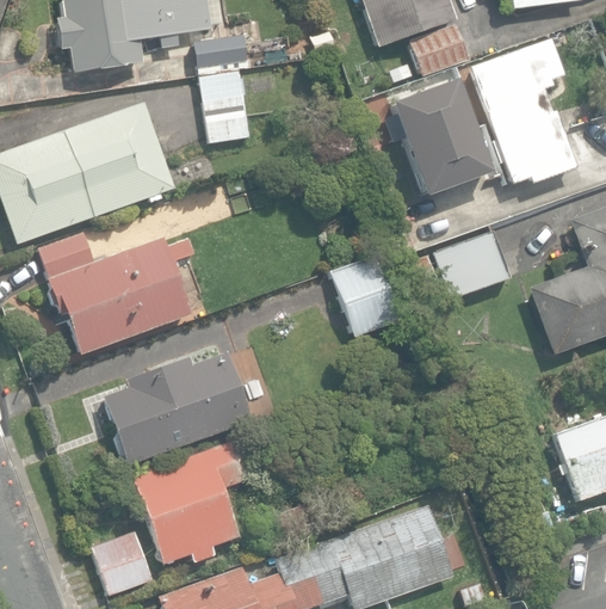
[(74,74),(144,62),(141,42),(160,38),(162,48),(180,45),(178,35),(214,29),(208,0),(62,0),(66,17),(56,19),(61,50),(69,49),(74,74)]
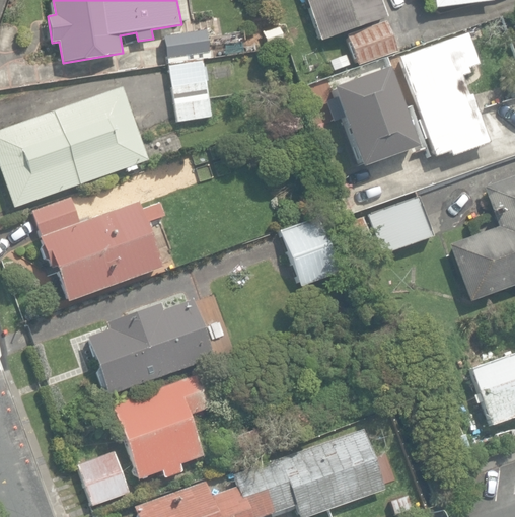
[(307,0),(321,41),(389,16),(383,0),(307,0)]
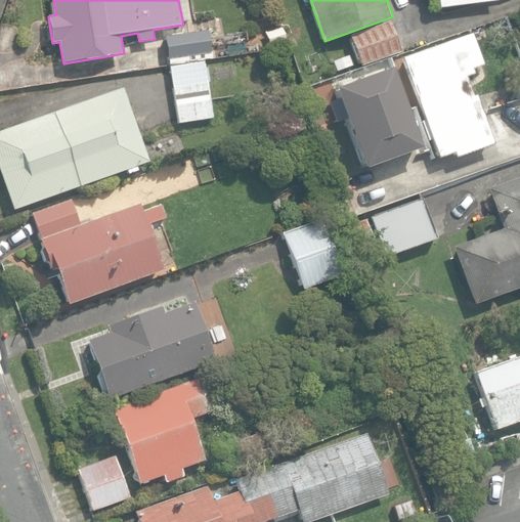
[(438,0),(440,8),(492,0),(438,0)]
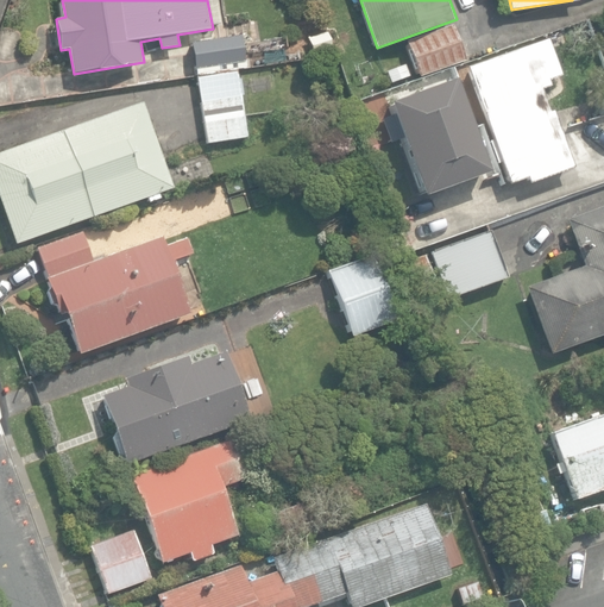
[(421,75),(464,60),(453,27),(409,43),(421,75)]
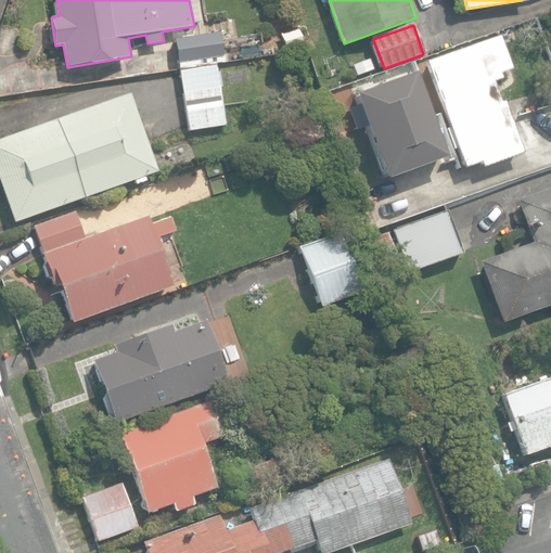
[(179,63),(227,55),(222,29),(176,37),(179,63)]
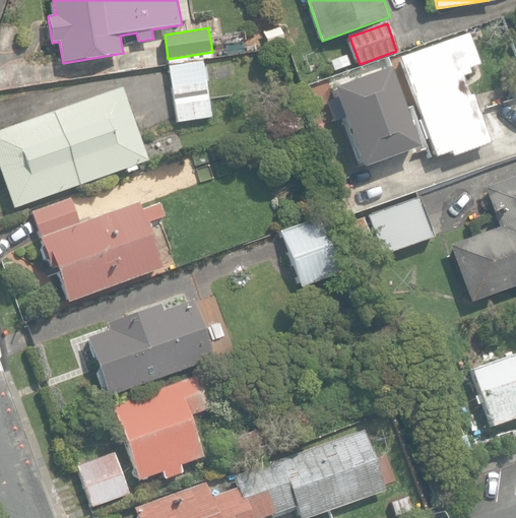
[(467,28),(398,53),(435,154),(450,148),(452,152),(490,138),(473,89),(470,90),(463,70),(470,68),(468,63),(479,59),(467,28)]
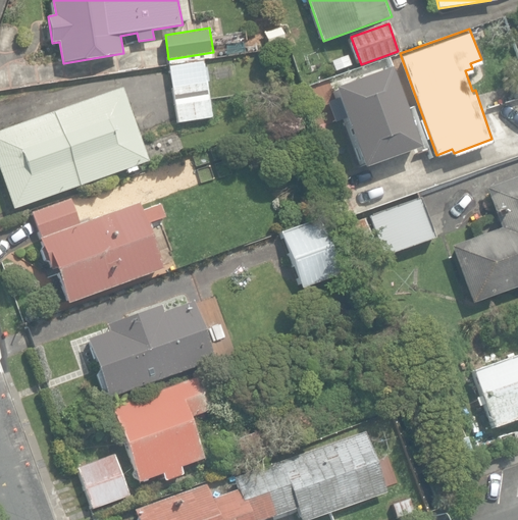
[(332,60),(337,72),(354,65),(349,54),(332,60)]
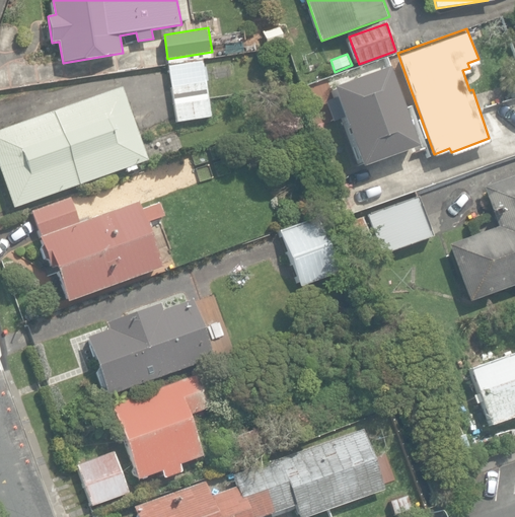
[(172,81),(178,121),(212,116),(207,81),(203,58),(169,63),(172,81)]
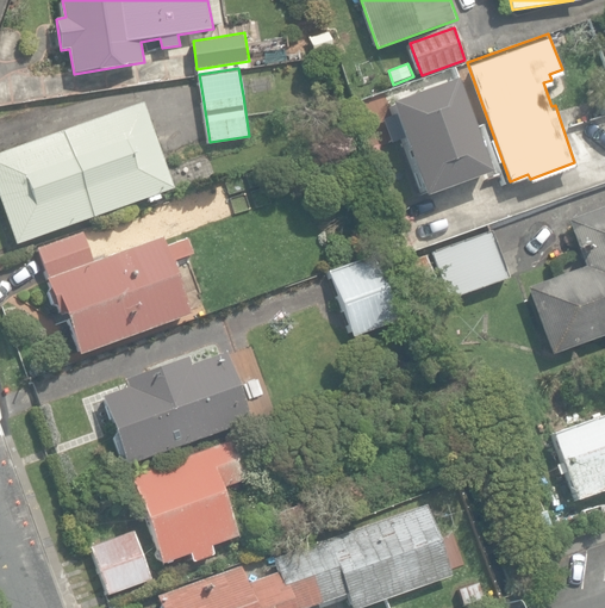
[(455,74),(388,99),(422,192),(490,168),(455,74)]
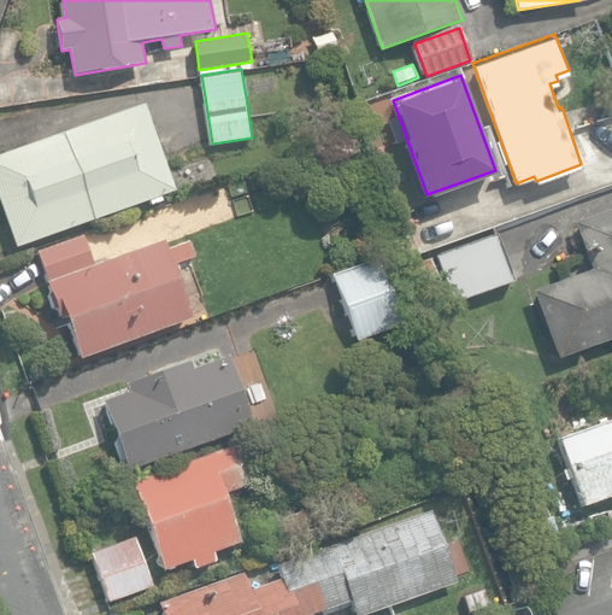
[(0,154),(0,199),(17,247),(175,191),(145,104),(0,154)]
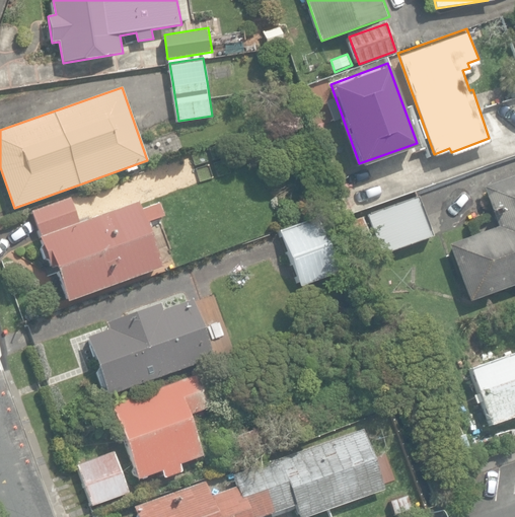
[(181,170),(196,166),(191,149),(176,153),(181,170)]
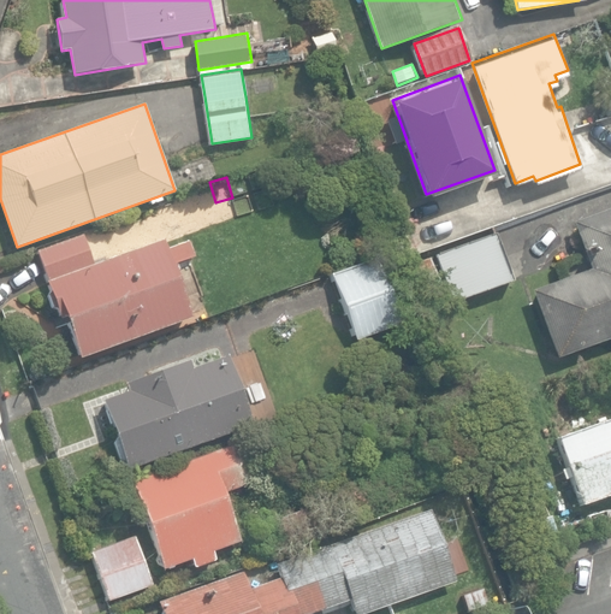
[(533,290),(556,356),(610,336),(610,207),(574,220),(591,270),(533,290)]
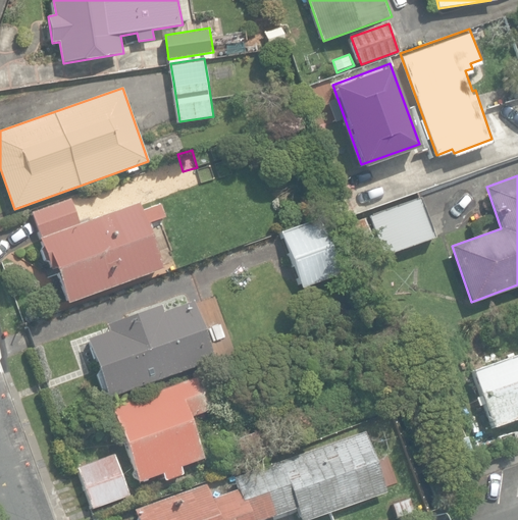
[(82,223),(72,197),(35,211),(44,237),(40,239),(48,262),(53,261),(68,303),(162,268),(146,223),(166,216),(162,204),(143,211),(139,202),(82,223)]
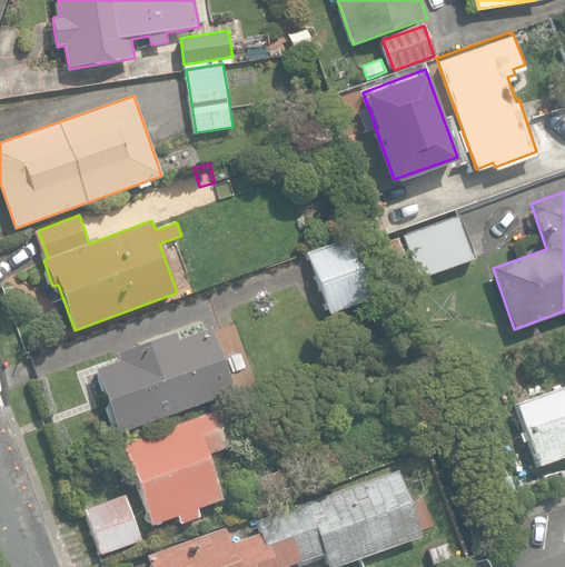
[(404,234),(419,277),(473,259),(458,216),(404,234)]
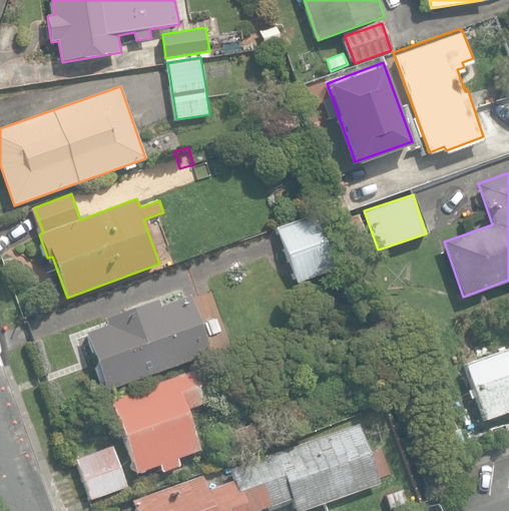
[(277,226),(296,283),(337,269),(318,212),(277,226)]
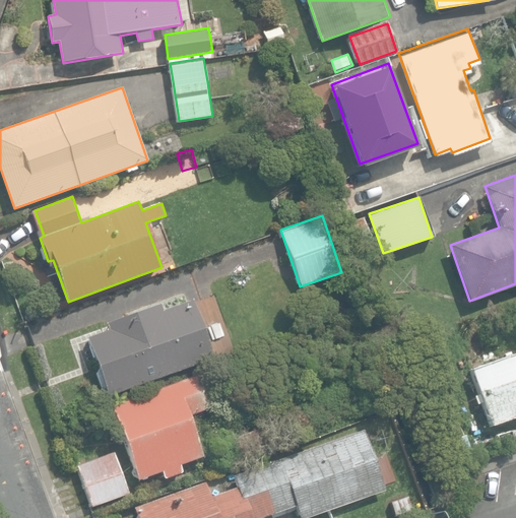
[(349,223),(357,245),(375,240),(368,217),(349,223)]
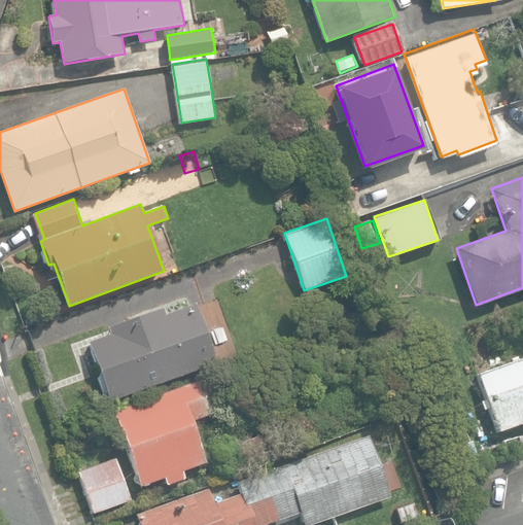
[(88,342),(109,401),(218,362),(198,303),(166,314),(164,309),(109,327),(111,334),(88,342)]
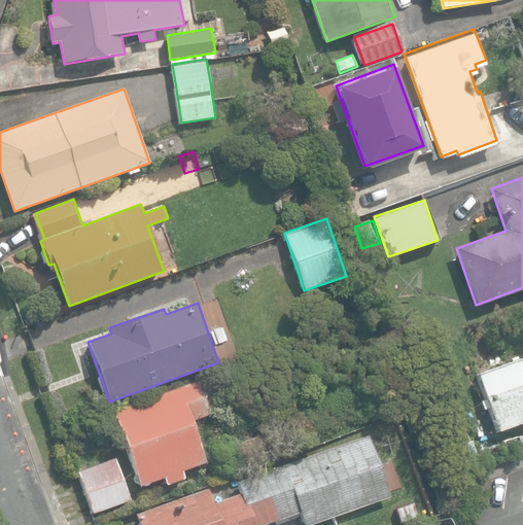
[(489,407),(498,430),(522,421),(522,357),(478,374),(486,397),(482,398),(484,408),(489,407)]
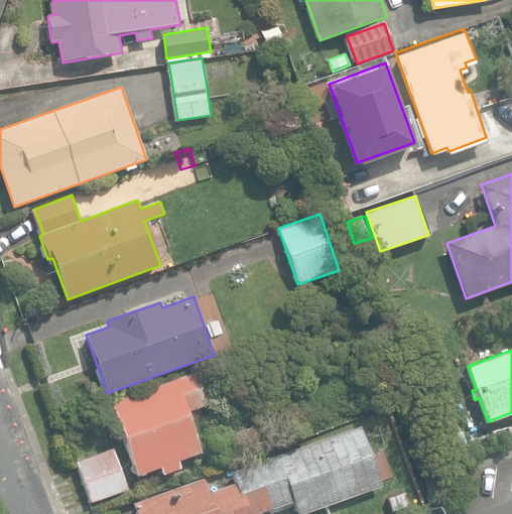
[(122,427),(139,476),(161,468),(163,475),(181,468),(179,461),(203,453),(188,412),(217,402),(203,363),(190,367),(193,373),(112,402),(115,410),(111,411),(117,429),(122,427)]
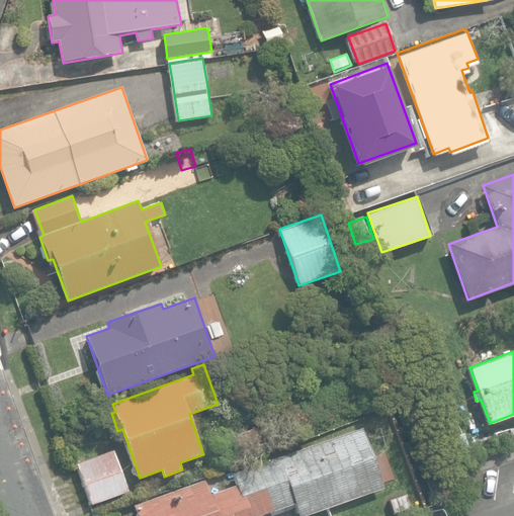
[(233,437),(241,459),(275,447),(266,424),(233,437)]
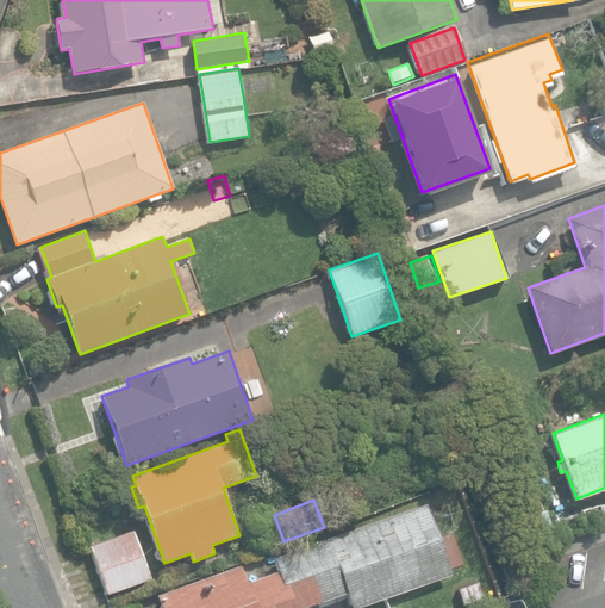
[(273,558),(278,572),(284,587),(287,584),(294,607),(307,607),(348,594),(353,607),(363,607),(453,576),(426,502),(273,558)]
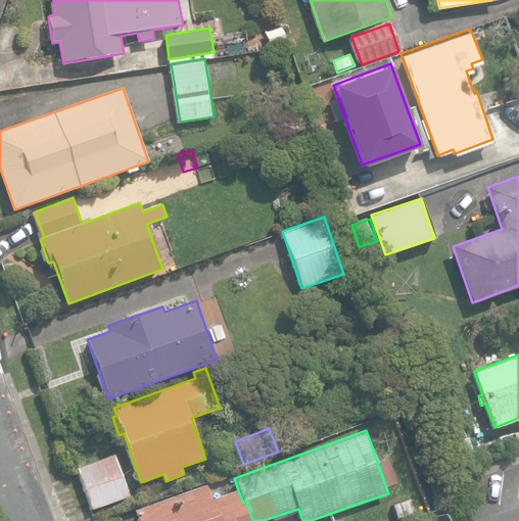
[(79,467),(93,509),(130,495),(115,455),(79,467)]
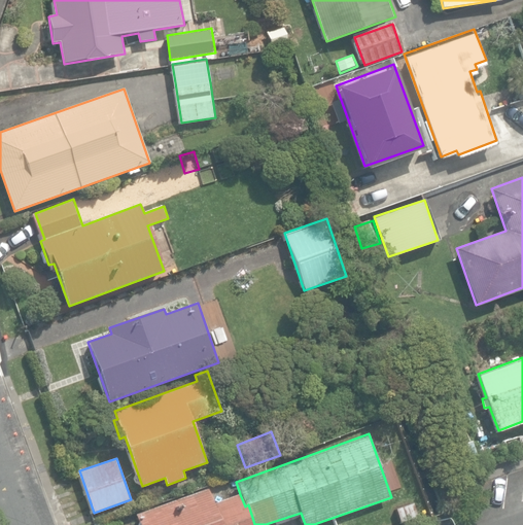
[(254,524),(248,504),(245,506),(240,494),(213,503),(208,488),(136,515),(139,524),(254,524)]
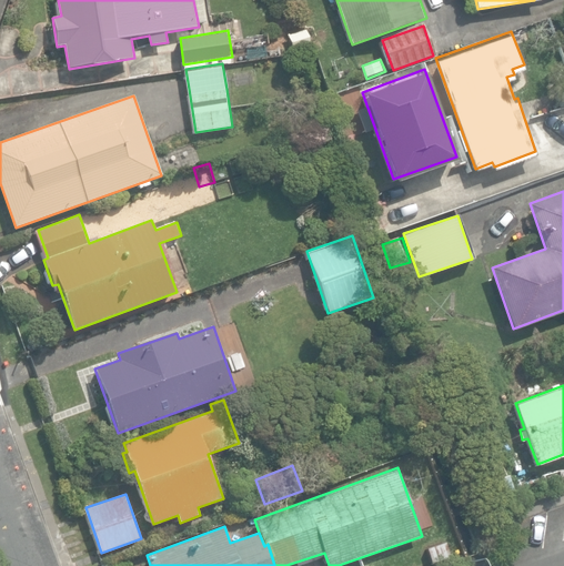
[(430,548),(434,563),(452,557),(447,543),(430,548)]
